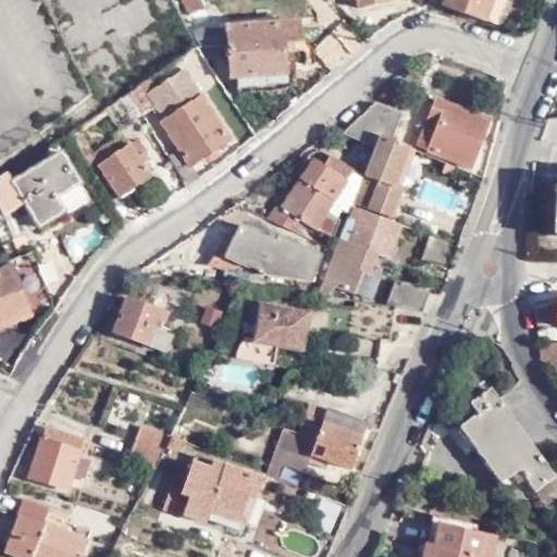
[(181,0),(187,11),(203,4),(201,0),(181,0)]
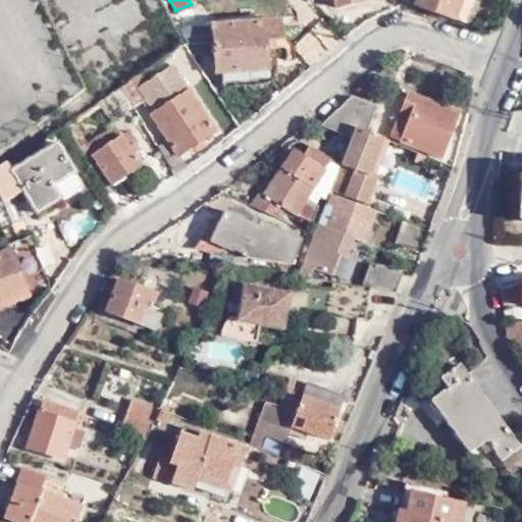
[(335,0),(337,9),(384,0),(326,0),(327,1),(330,0),(335,0)]
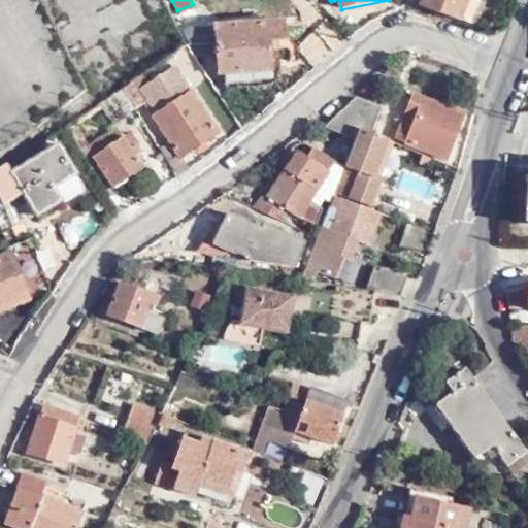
[(426,0),(424,7),(460,20),(467,0),(426,0)]
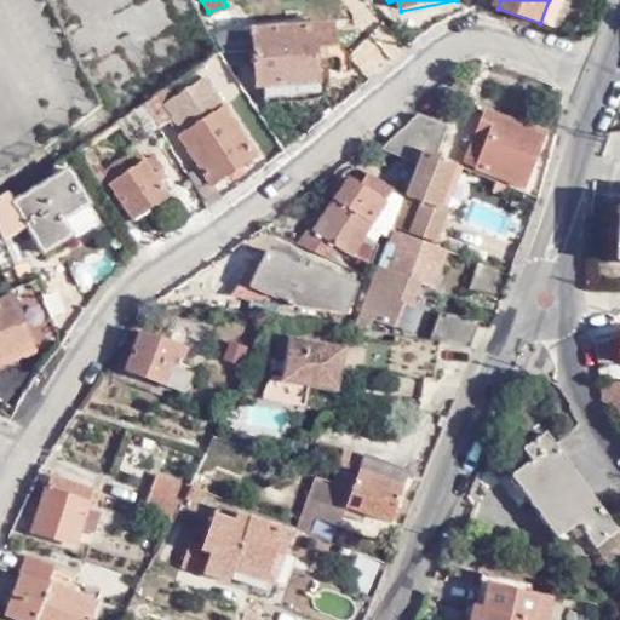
[(549,0),(540,23),(556,28),(566,0),(549,0)]
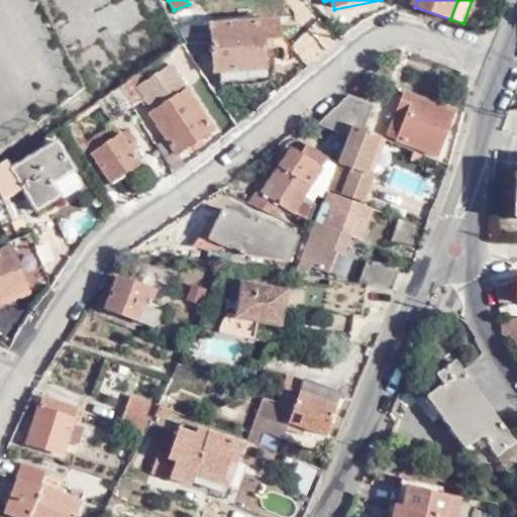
[(176,26),(183,41),(191,53),(210,52),(211,72),(267,70),(266,40),(280,40),(279,17),(210,20),(210,25),(176,26)]
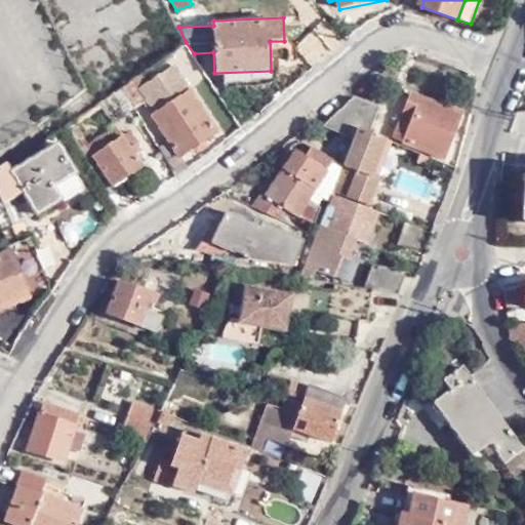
[(175,154),(177,152),(211,128),(185,87),(182,90),(175,82),(167,69),(135,89),(129,79),(119,86),(130,105),(142,97),(147,102),(152,109),(148,112),(164,136),(175,154)]
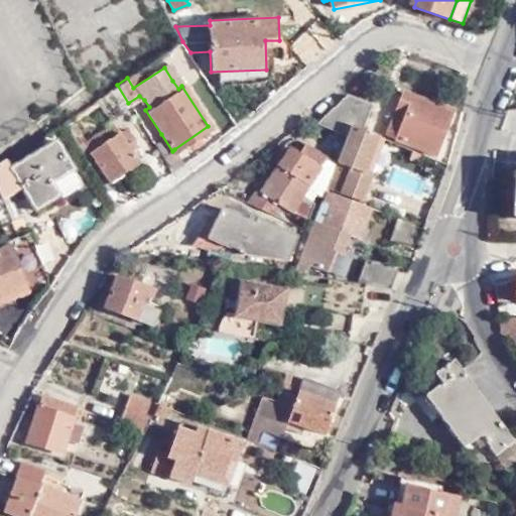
[(117,85),(93,101),(103,116),(117,106),(118,109),(128,103),(117,85)]
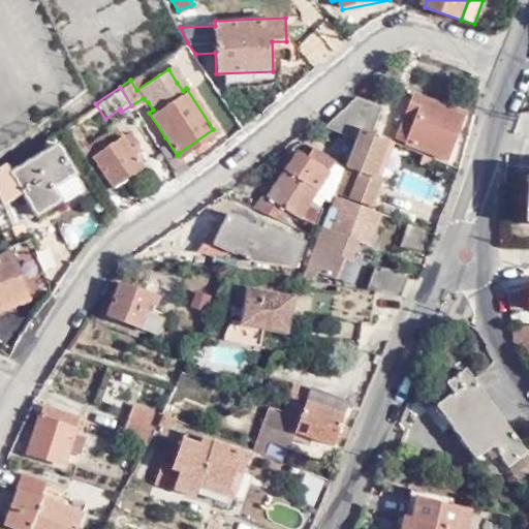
[(414,120),(405,145),(405,146),(448,162),(465,118),(412,97),(405,115),(414,120)]
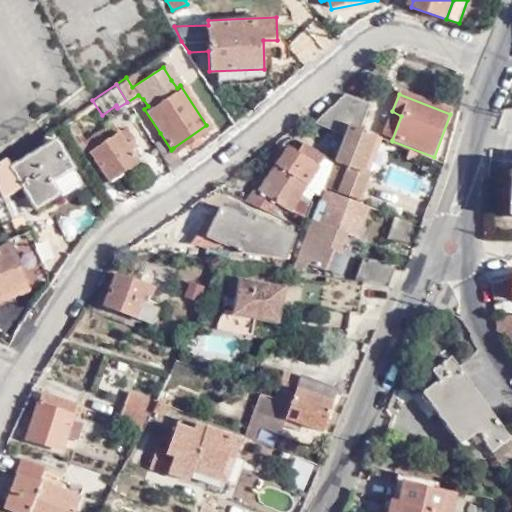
[(341,136),(343,137),(343,135),(346,128),(355,131),(359,133),(370,106),(345,95),(313,124),(341,136)]
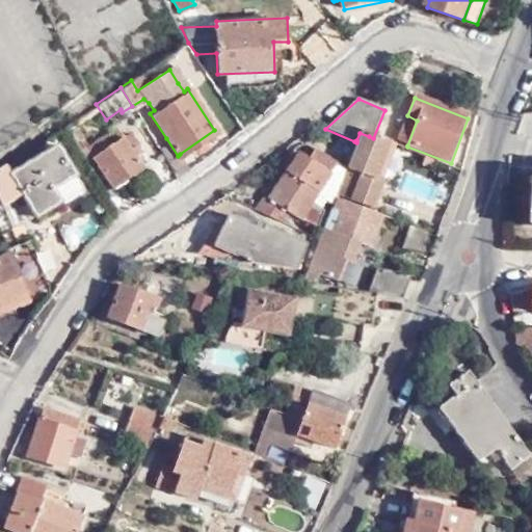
[(397,141),(407,145),(417,121),(407,115),(397,141)]
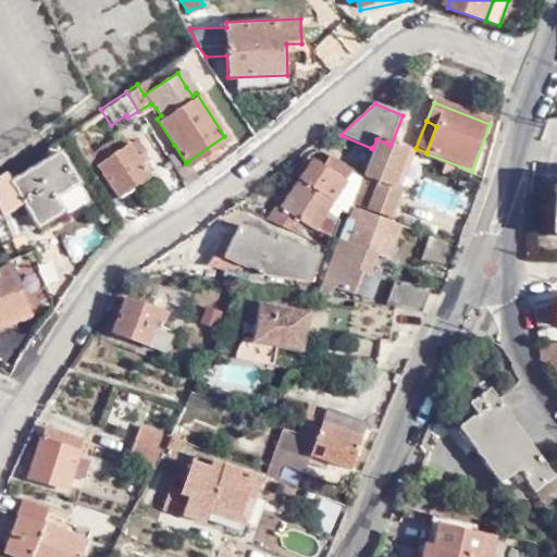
[(97,163),(95,165),(116,196),(148,174),(140,164),(134,155),(141,150),(143,150),(134,137),(125,143),(119,133),(89,152),(97,163)]
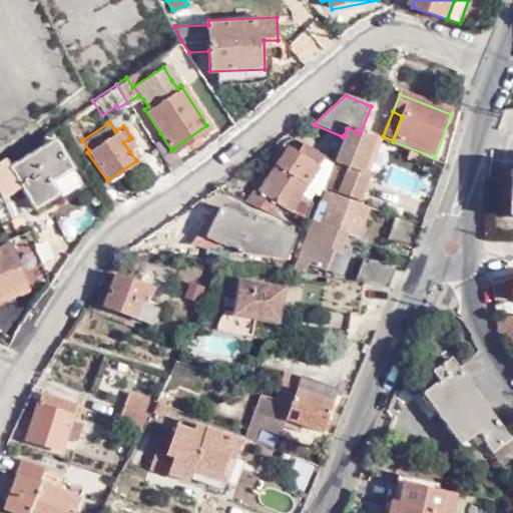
[(334,163),(326,184),(361,197),(369,179),(367,175),(362,173),(376,139),(360,133),(356,131),(347,128),(344,135),(344,137),(334,163)]
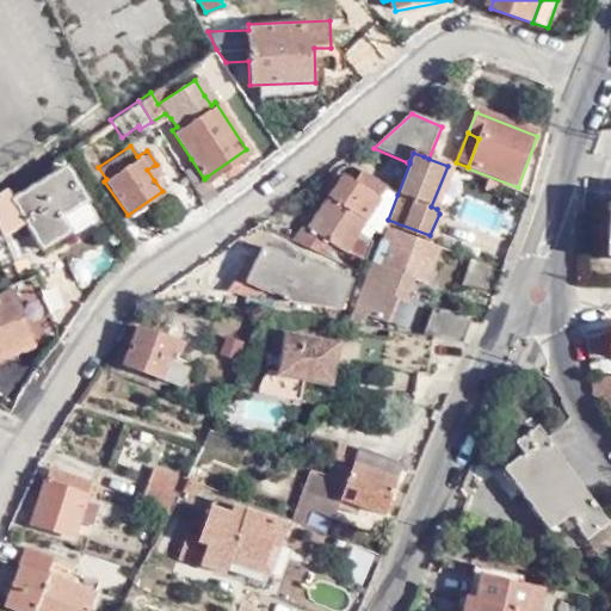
[(191,159),(180,166),(202,201),(215,192),(207,177),(204,179),(191,159)]
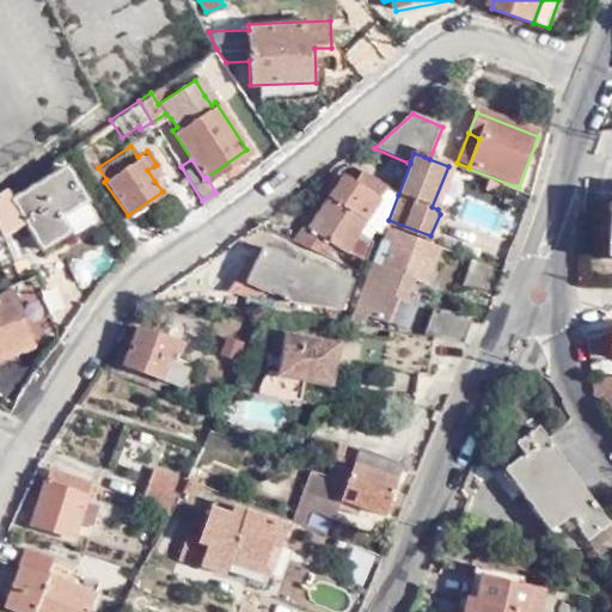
[(8,184),(0,190),(16,228),(26,222),(42,246),(68,231),(60,215),(79,203),(87,197),(67,164),(14,195),(8,184)]
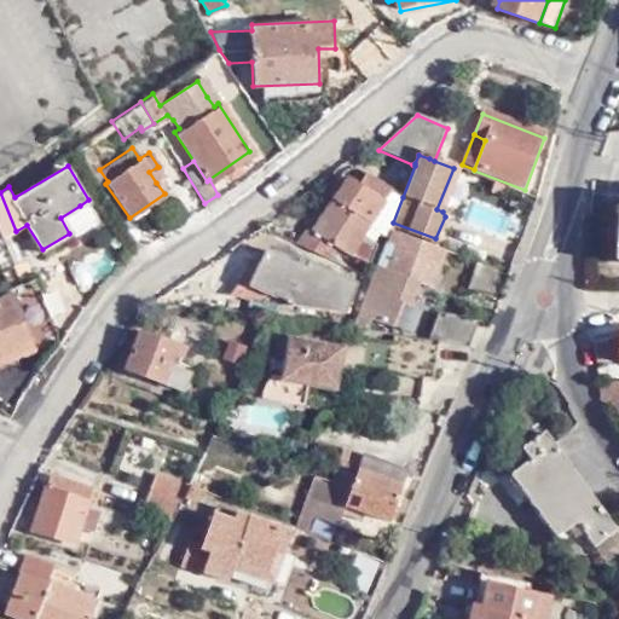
[(163,178),(157,167),(149,172),(156,183),(163,178)]
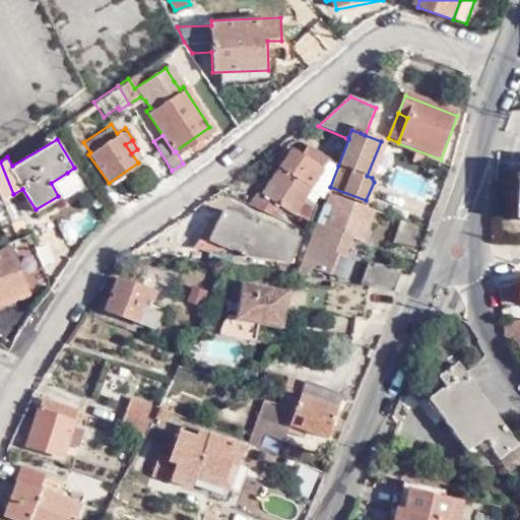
[(264,210),(275,214),(281,208),(291,216),(304,220),(311,201),(302,197),(307,191),(329,159),(309,145),(302,155),(293,148),(262,192),(257,189),(247,203),(264,210)]
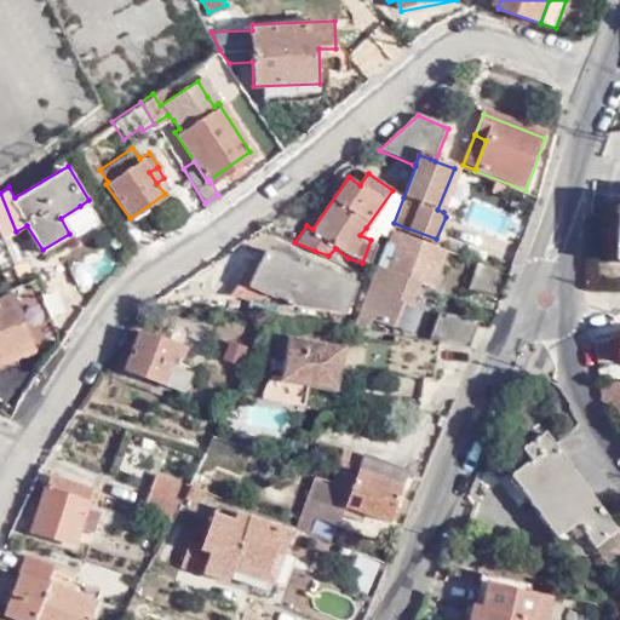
[(403,197),(392,190),(366,228),(386,237),(391,227),(394,223),(403,197)]
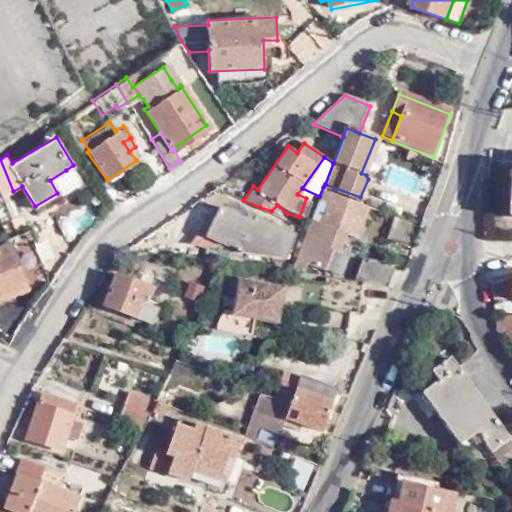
[(0,159),(0,158),(0,198),(0,199),(13,191),(0,159)]
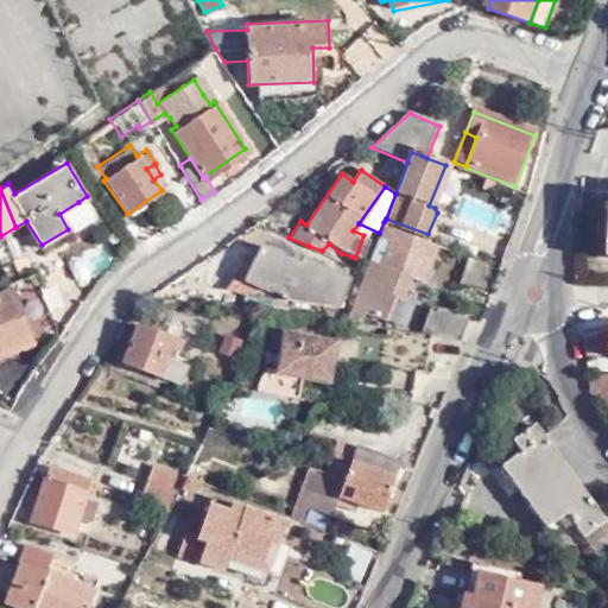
[(78,202),(59,214),(68,229),(88,219),(78,202)]
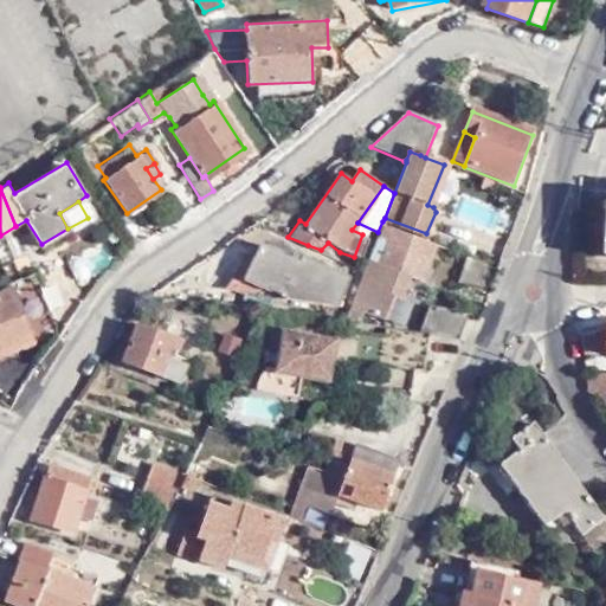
[(378,232),(365,269),(347,310),(361,314),(363,307),(382,315),(393,289),(400,291),(410,270),(421,275),(433,243),(382,221),(378,232)]
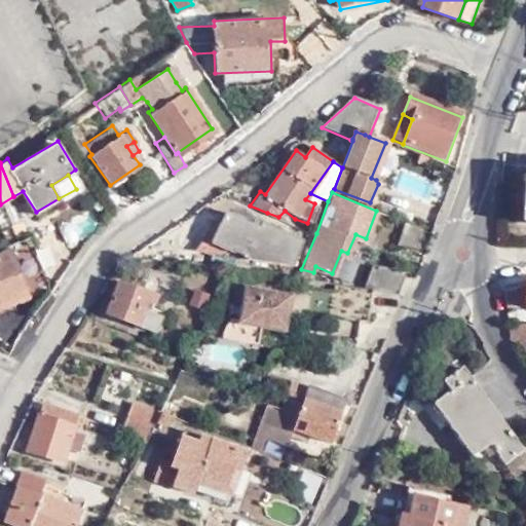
[(241,255),(293,261),(303,238),(265,222),(261,228),(225,214),(212,243),(241,255)]
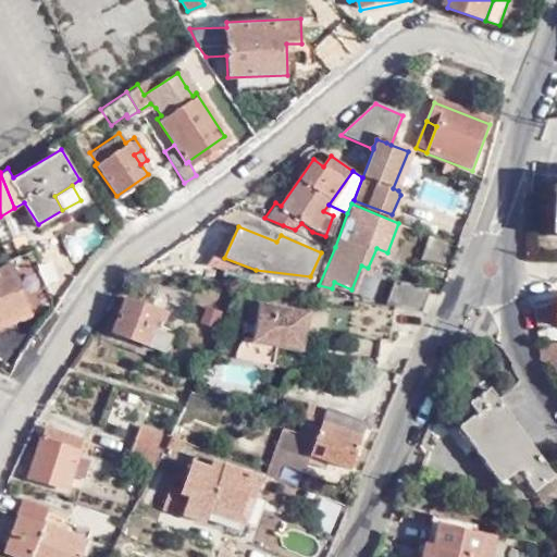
[(446,242),(426,233),(418,258),(437,264),(446,242)]
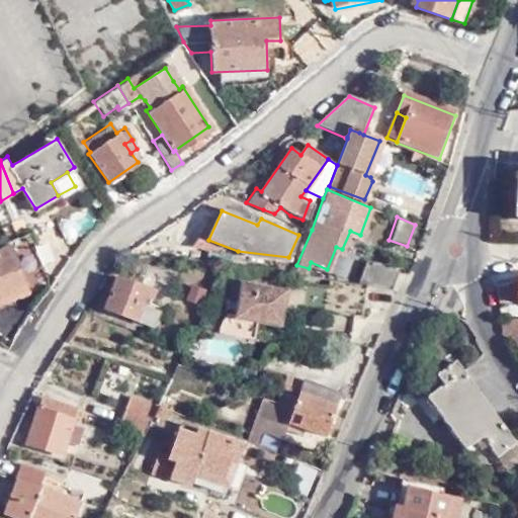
[(14,239),(24,235),(17,220),(8,224),(14,239)]
